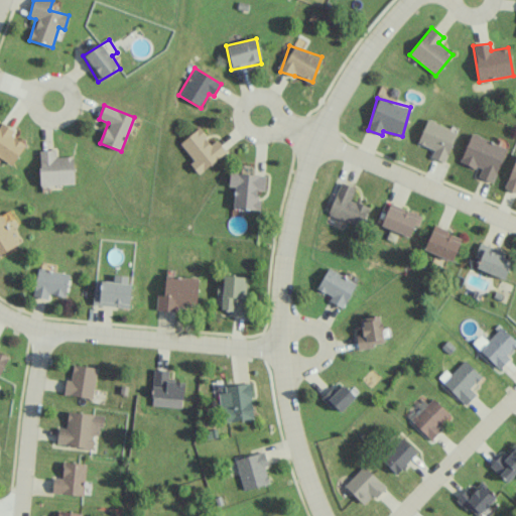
[(433,149),(431,157),(446,162),(456,129),(425,120),(418,144),(433,149)]
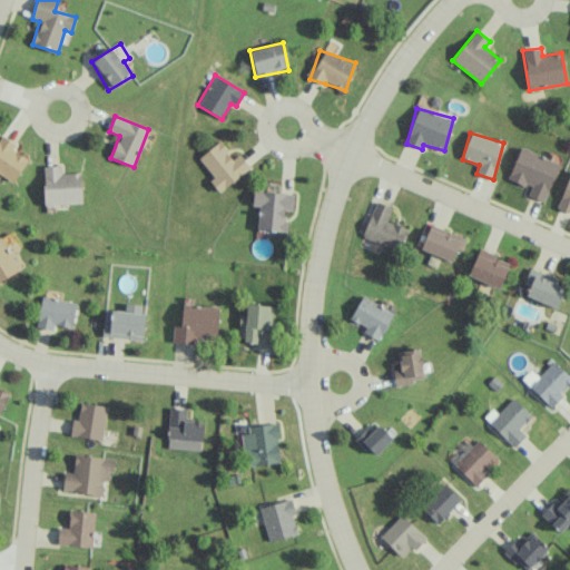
[(28,159),(12,150),(16,145),(1,135),(0,136),(0,174),(13,183),(28,159)]
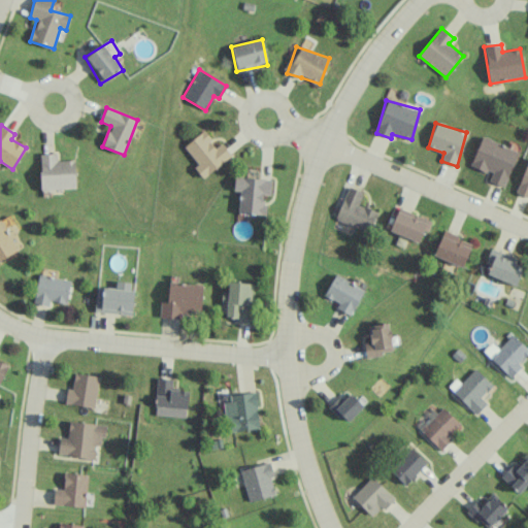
[(221,143),(217,146),(203,130),(184,147),(198,164),(194,168),(203,178),(231,155),(221,143)]
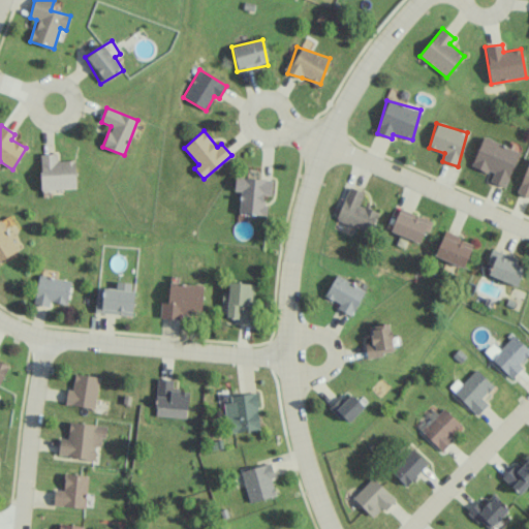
[(505,187),(519,151),(483,137),(471,166),(493,174),(490,182),(505,187)]
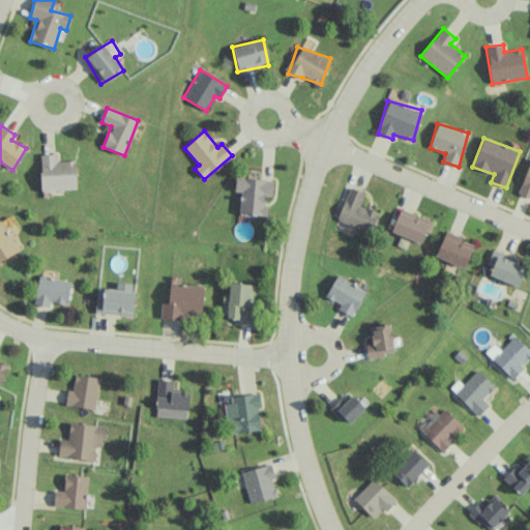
[(77,189),(76,160),(57,162),(57,154),(40,154),(41,190),(77,189)]
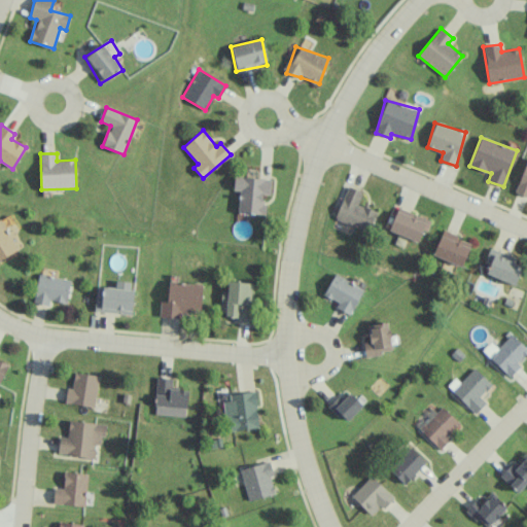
[(526,160),(515,191),(526,196),(526,160)]
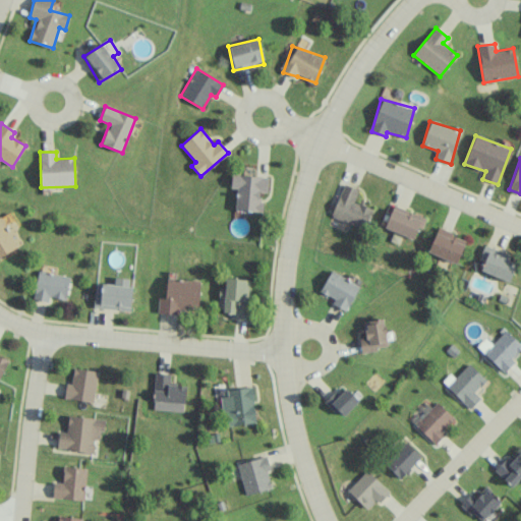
[(235,211),(262,212),(262,192),(268,192),(269,176),(231,175),(230,188),(236,188),(235,211)]
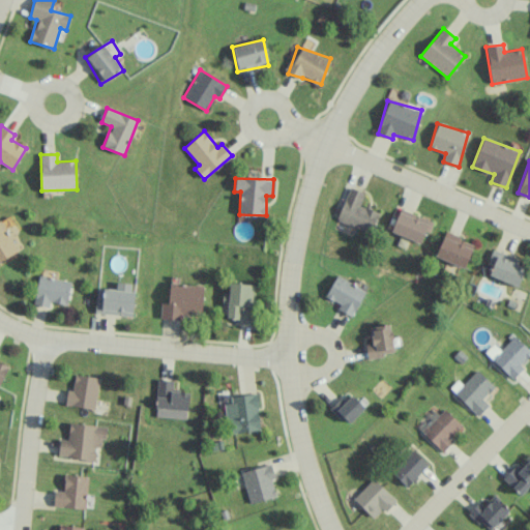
[(337,219),(374,233),(381,212),(360,205),(364,193),(349,186),(337,219)]
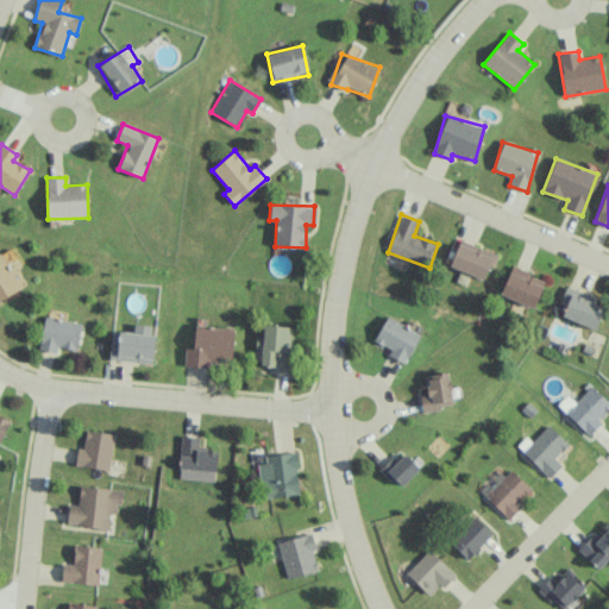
[(497,256),(459,242),(450,267),(483,280),(488,265),(494,268),(497,256)]
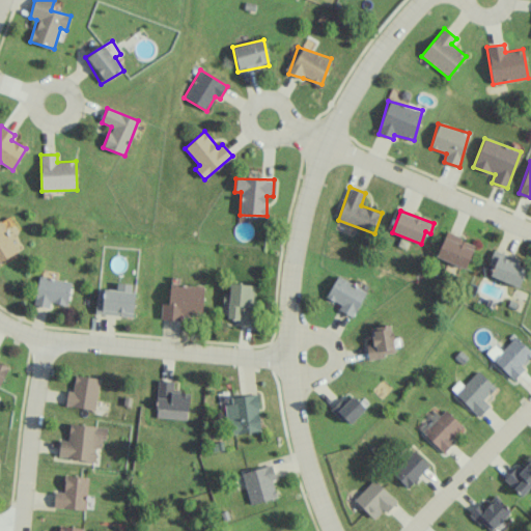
[(0,261),(18,253),(2,222),(0,222),(0,261)]
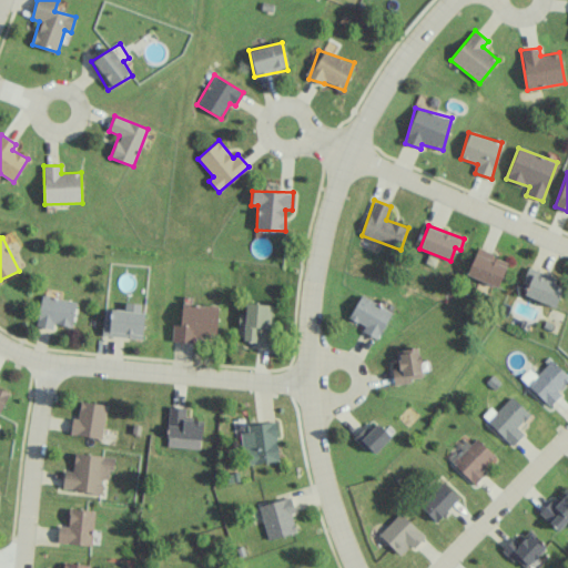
[(498,286),(507,259),(476,249),(467,276),(498,286)]
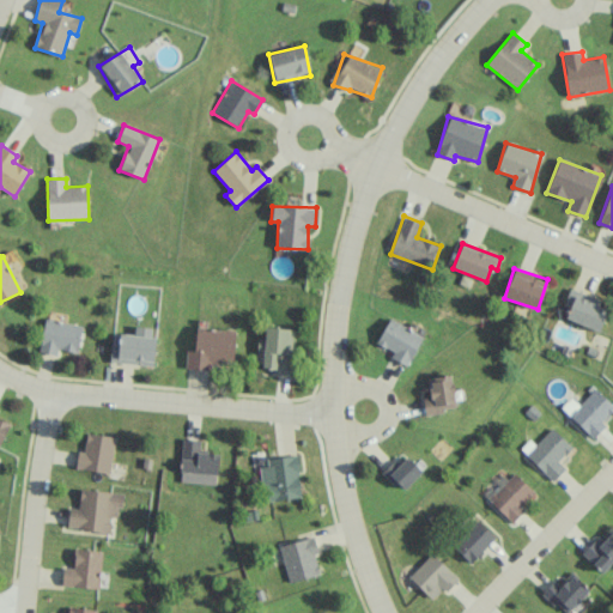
[(600,332),(608,307),(569,292),(564,304),(570,307),(565,319),(600,332)]
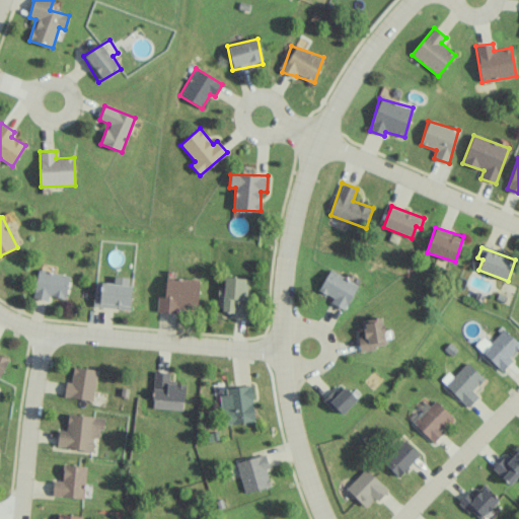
[(69,275),(38,270),(33,298),(49,300),(49,296),(66,298),(69,275)]
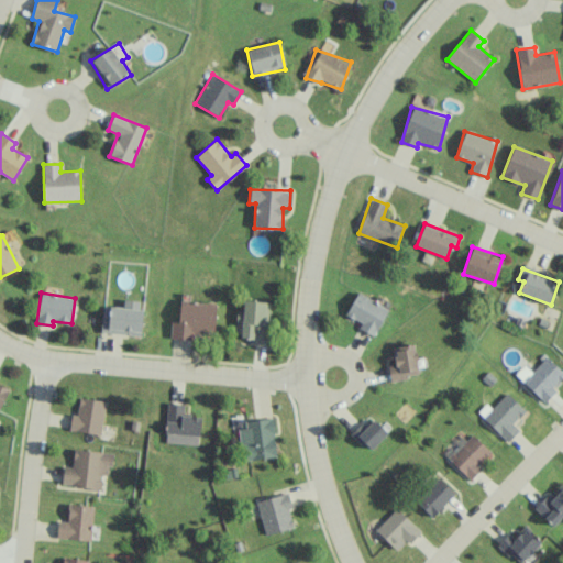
[(346,316),(362,322),(359,329),(376,335),(388,307),(355,293),(346,316)]
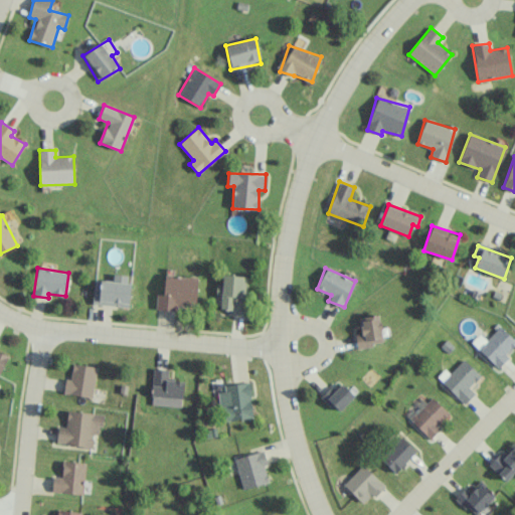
[(129,307),(130,275),(113,274),(113,281),(94,281),(93,305),(129,307)]
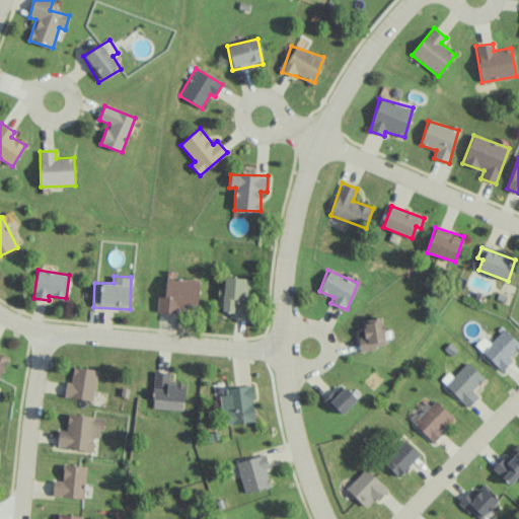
[(198,304),(199,279),(166,278),(165,297),(158,297),(157,312),(180,313),(181,303),(198,304)]
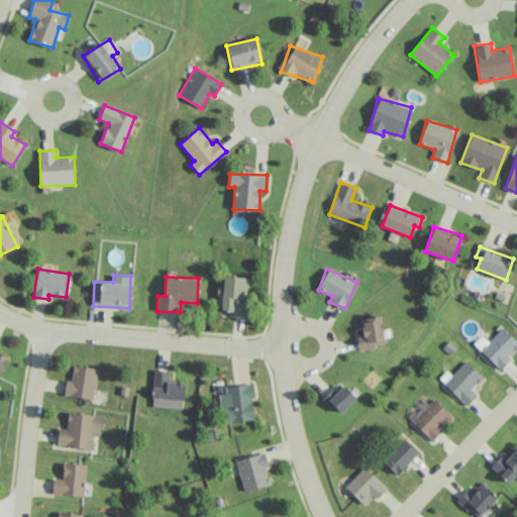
[(245,314),(245,277),(223,277),(222,313),(245,314)]
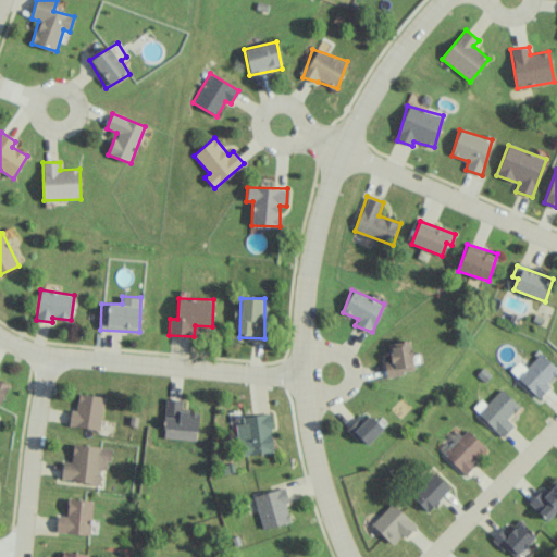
[(384,361),(386,375),(415,372),(413,361),(421,361),(420,354),(411,355),(410,341),(390,343),(392,360),(384,361)]
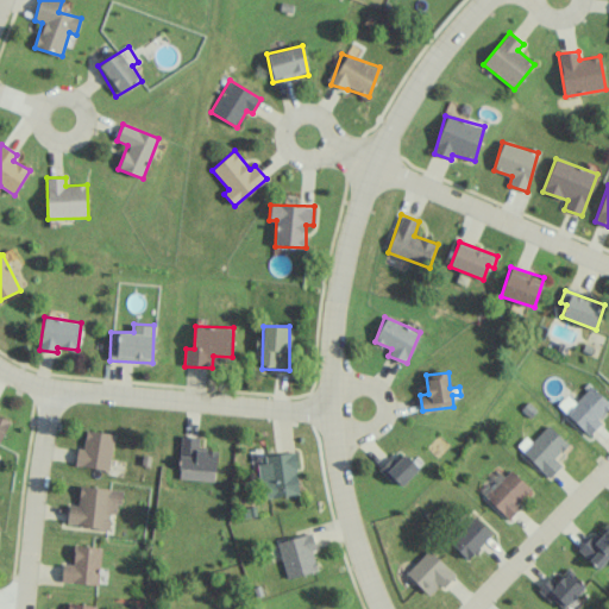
[(566,395),(557,406),(589,435),(601,422),(597,420),(608,407),(608,402),(591,385),(576,402),(566,395)]
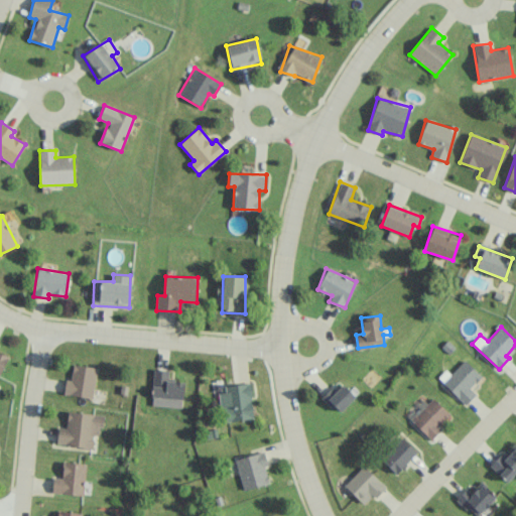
[(450,375),(445,370),(437,378),(466,405),(476,394),(470,389),(482,376),(464,360),(450,375)]
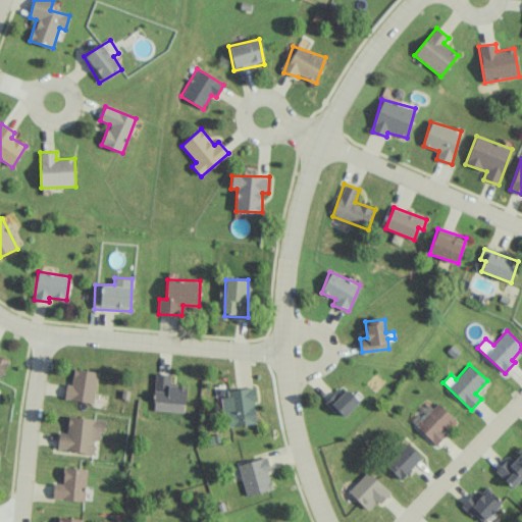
[(93,404),(98,372),(73,368),(71,385),(66,384),(64,399),(93,404)]
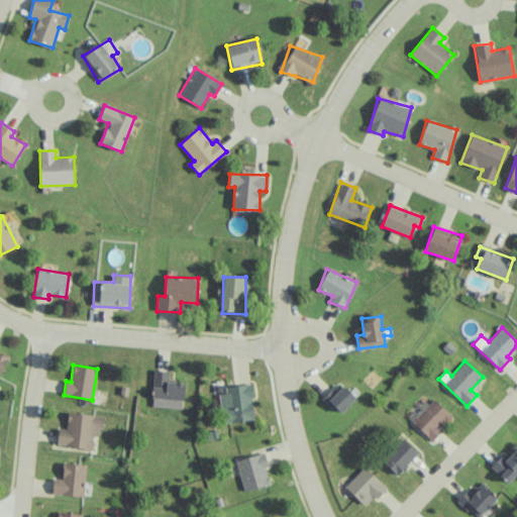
[(183,408),(184,383),(169,382),(169,371),(152,371),(151,407),(183,408)]
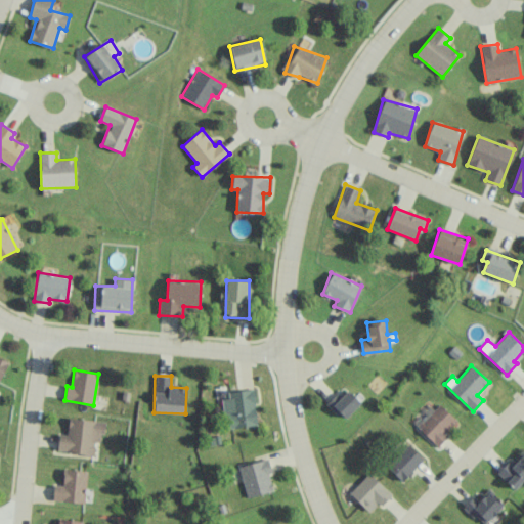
[(360,403),(344,387),(326,403),(344,421),(360,403)]
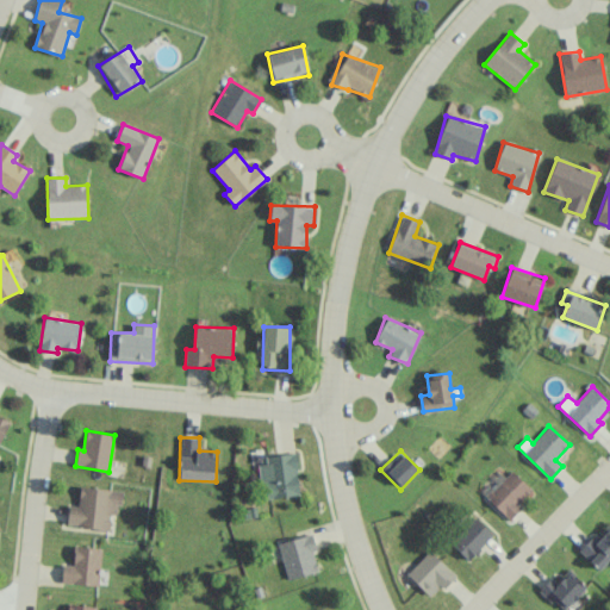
[(266,456),(266,464),(260,465),(263,499),(300,496),(297,453),(266,456)]
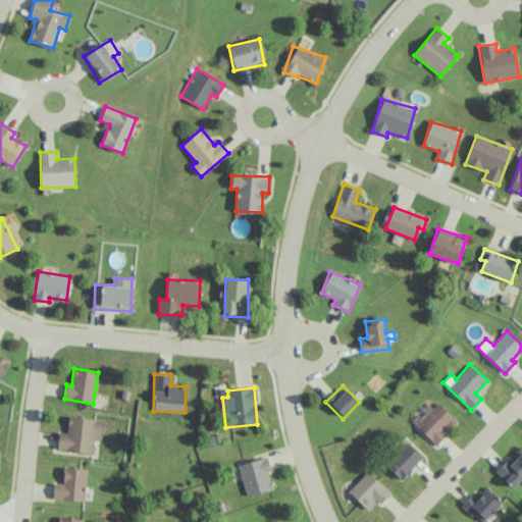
[(447,433),(445,431),(456,419),(436,402),(415,426),(436,445),(447,433)]
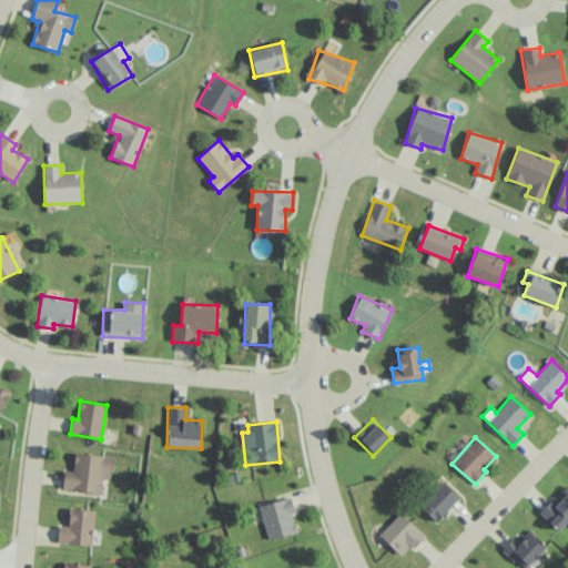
[(113,457),(74,453),(72,472),(63,470),(62,488),(102,493),(103,479),(111,479),(113,457)]
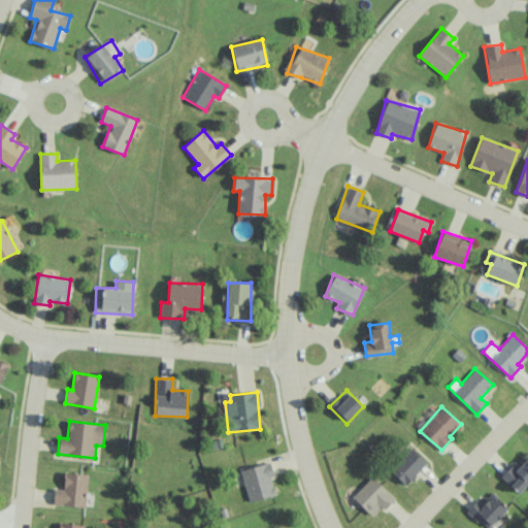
[(427,462),(411,448),(390,470),(405,486),(427,462)]
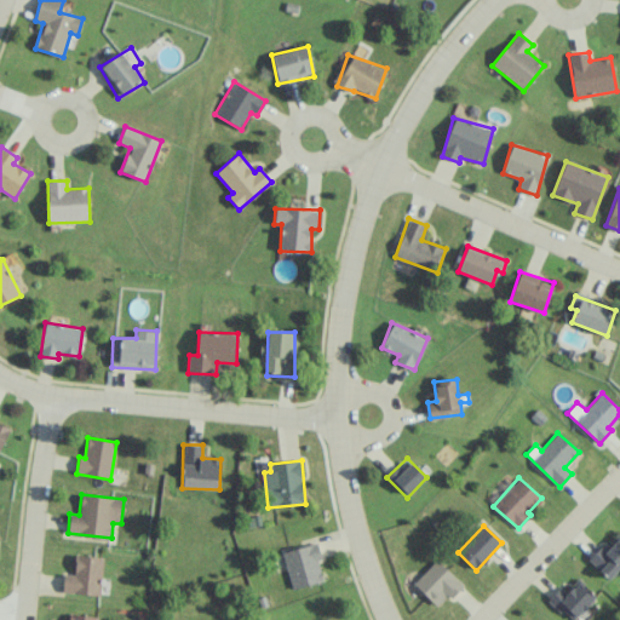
[(589,560),(609,579),(619,567),(619,535),(619,537),(606,551),(601,546),(589,560)]
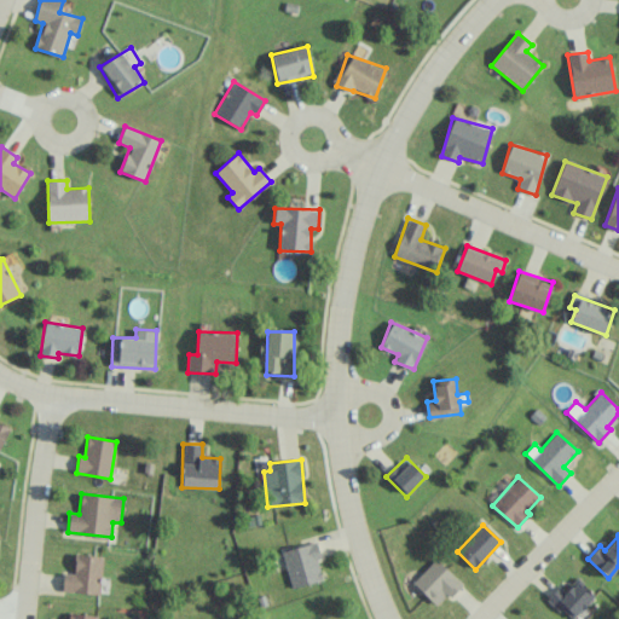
[(316,543),(282,550),(291,589),(324,580),(316,543)]
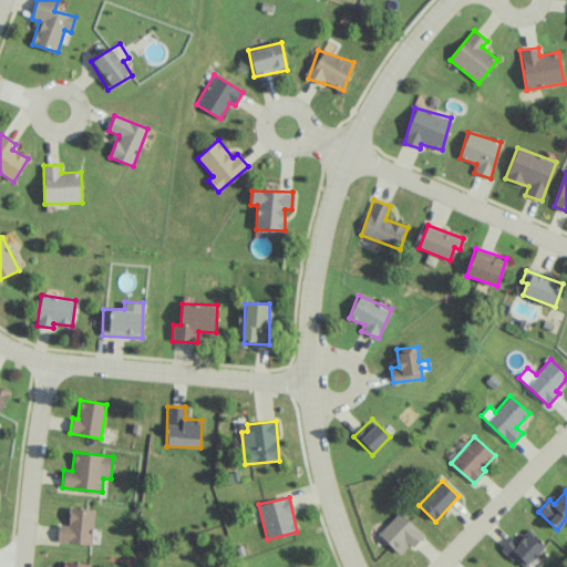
[(57,543),(91,544),(93,509),(69,508),(68,526),(58,525),(57,543)]
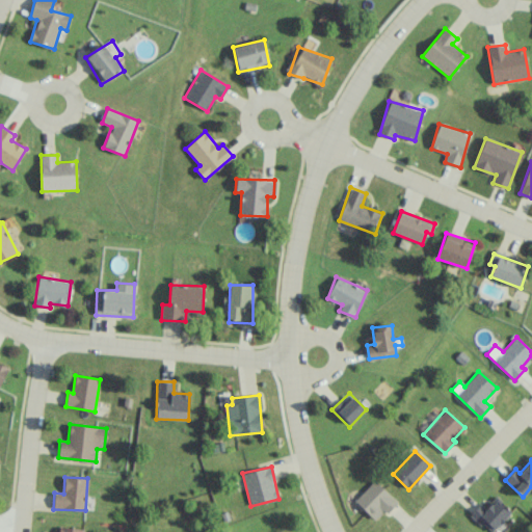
[(375,520),(383,511),(388,514),(398,503),(374,480),(354,501),(375,520)]
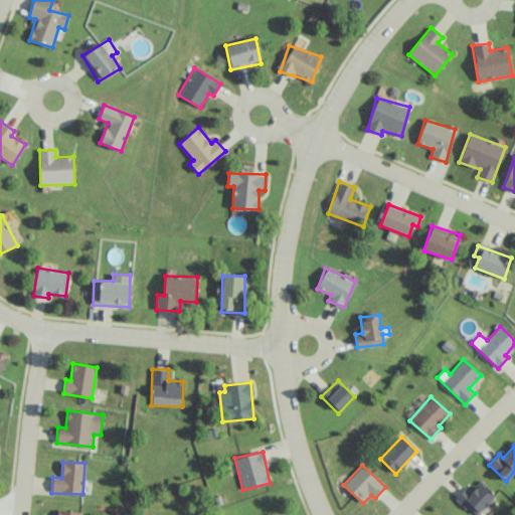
[(474,514),(477,514),(496,495),(480,481),(470,492),(465,488),(456,498),(474,514)]
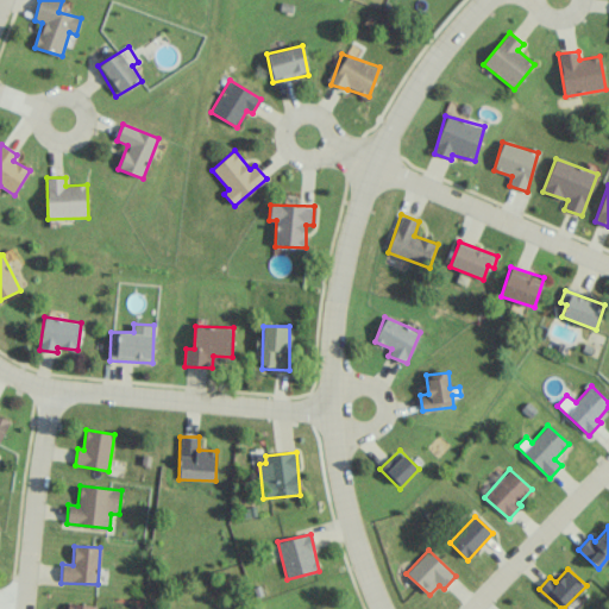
All buildings are outlined.
